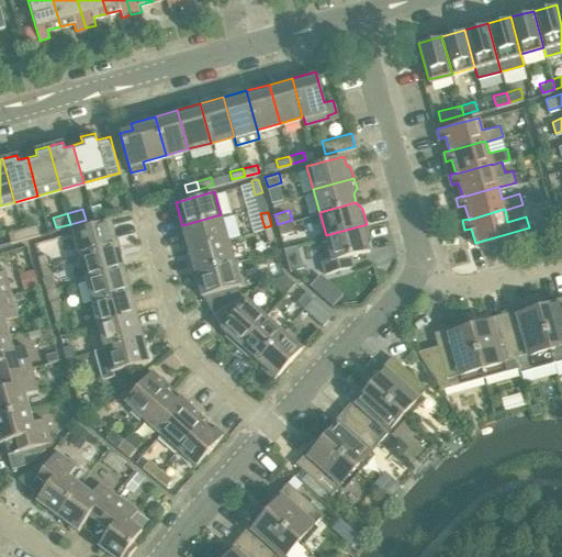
[(189,248),(227,238),(221,214),(182,225),(189,248)]
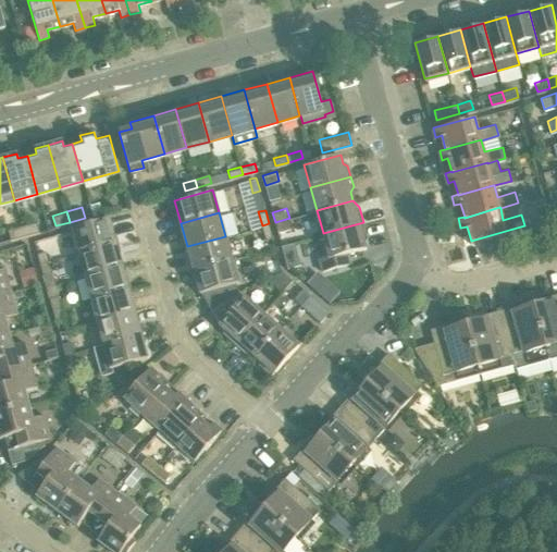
[(78,253),(115,242),(109,218),(72,229),(78,253)]
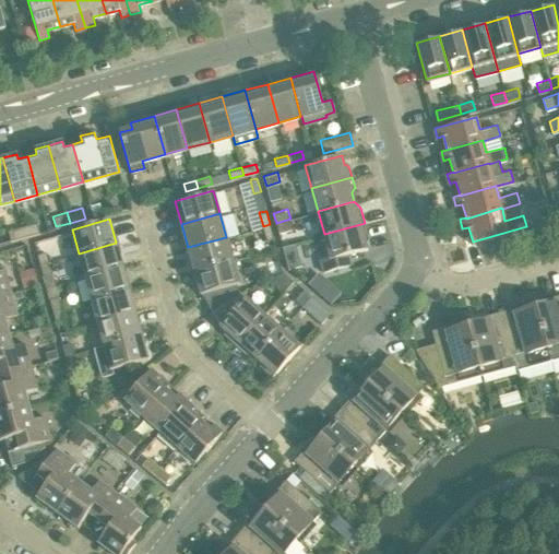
[(278,232),(293,227),(290,219),(276,223),(278,232)]
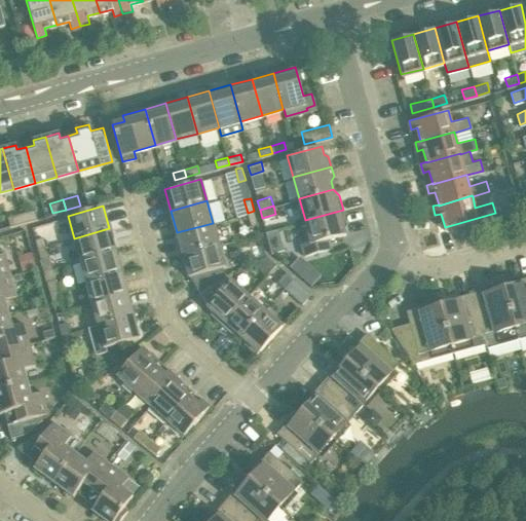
[(23,221),(37,217),(35,208),(20,212),(23,221)]
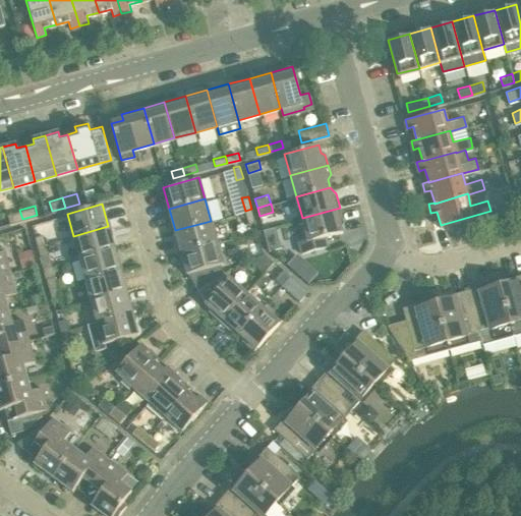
[(340,221),(342,217),(340,208),(302,218),(307,238),(298,241),(301,251),(328,244),(326,235),(342,230),(340,221)]
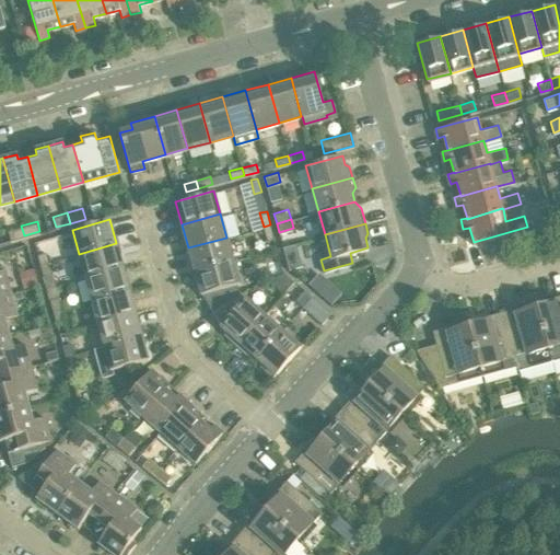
[(267,240),(273,238),(270,224),(264,227),(267,240)]
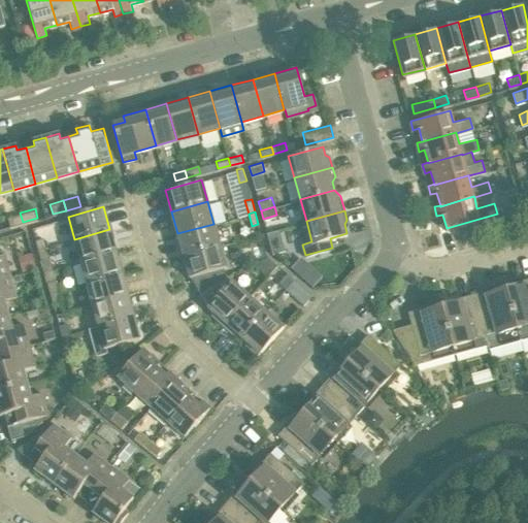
[(9,226),(23,222),(20,213),(7,216),(9,226)]
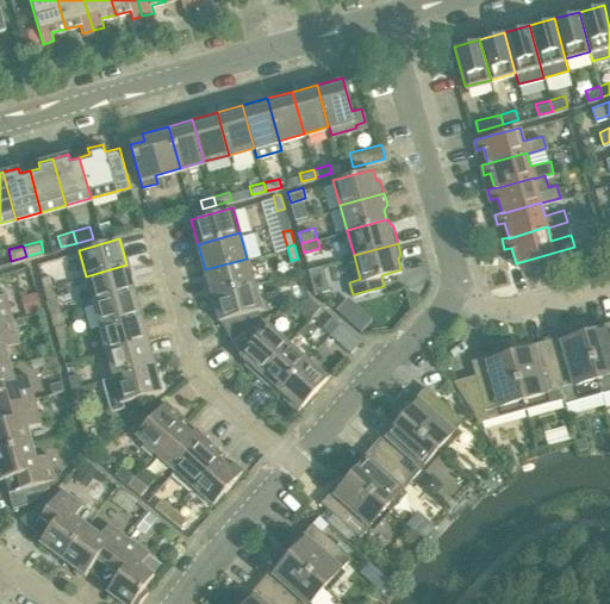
[(211,294),(254,282),(247,259),(205,269),(211,294)]
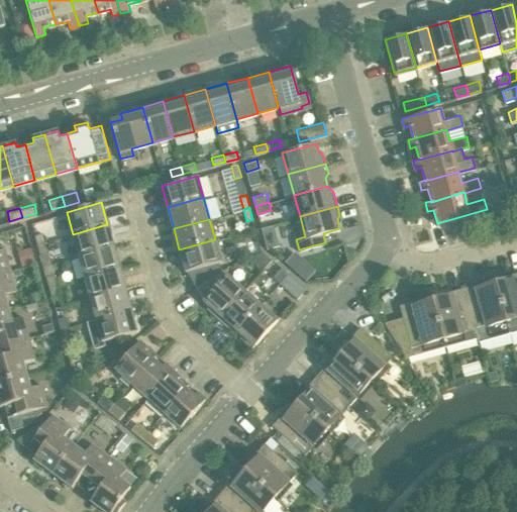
[(267,247),(279,243),(273,223),(261,227),(267,247)]
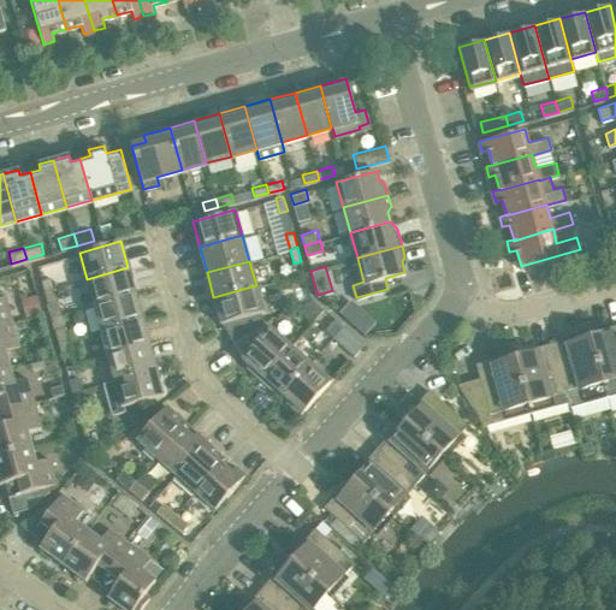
[(94,305),(135,292),(128,267),(87,279),(94,305)]
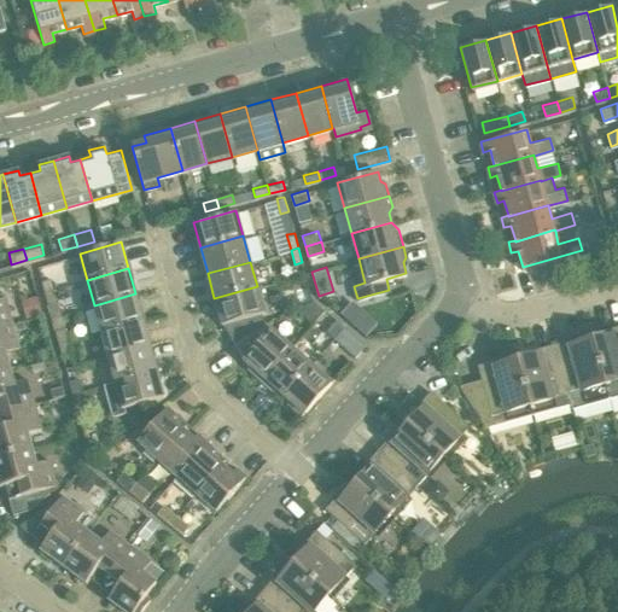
[(45,291),(56,289),(52,277),(41,279),(45,291)]
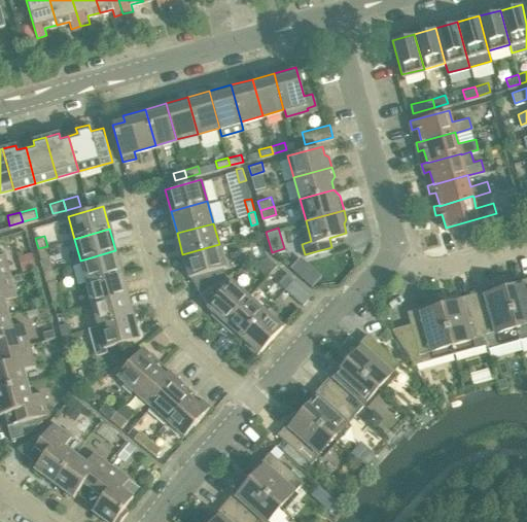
[(223,267),(225,266),(219,244),(182,254),(188,276),(189,276),(199,291),(225,274),(223,267)]
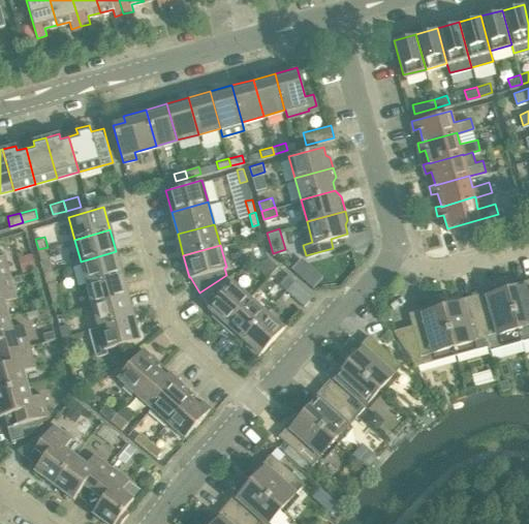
[(40,259),(50,256),(48,247),(38,249),(40,259)]
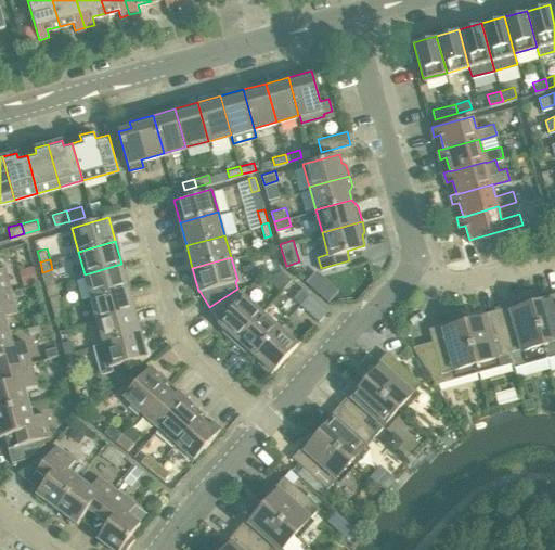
[(90,296),(128,286),(121,264),(85,275),(90,296)]
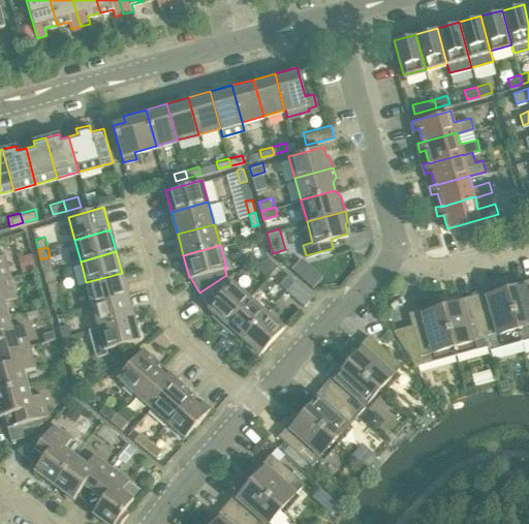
[(4,254),(0,254),(0,277),(10,275),(4,254)]
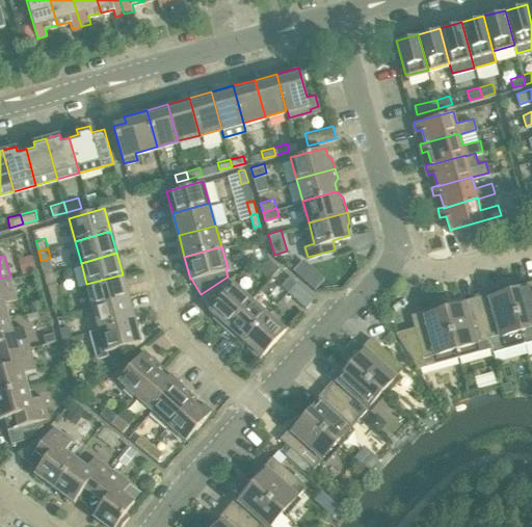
[(286,289),(295,279),(290,273),(281,284),(286,289)]
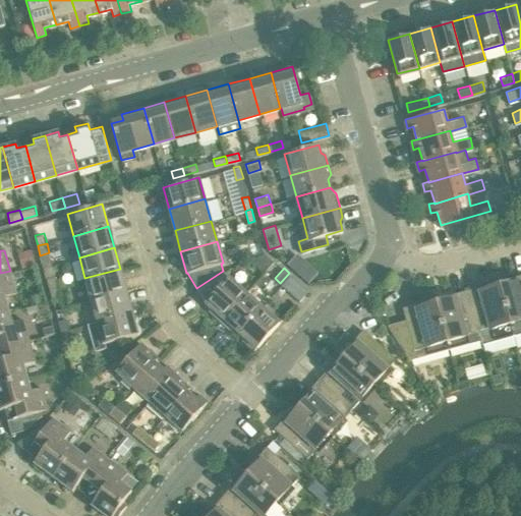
[(91,299),(126,290),(120,269),(84,278),(91,299)]
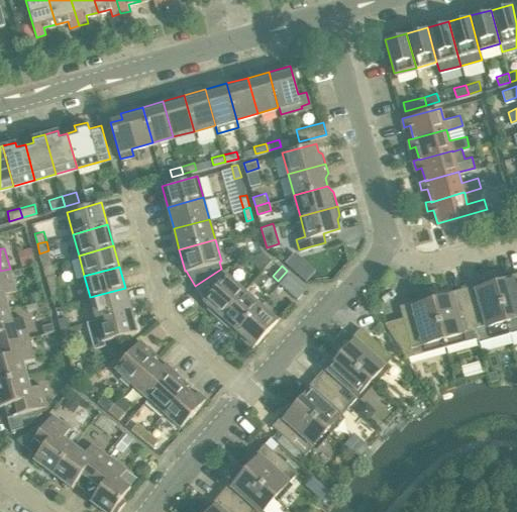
[(4,294),(16,290),(10,269),(0,271),(0,308),(8,306),(4,294)]
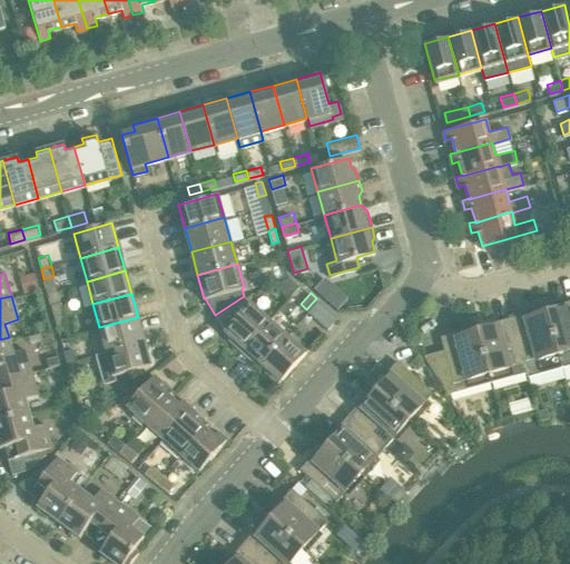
[(241,350),(268,318),(244,296),(215,315),(225,330),(225,332),(233,338),(233,344),(241,350)]
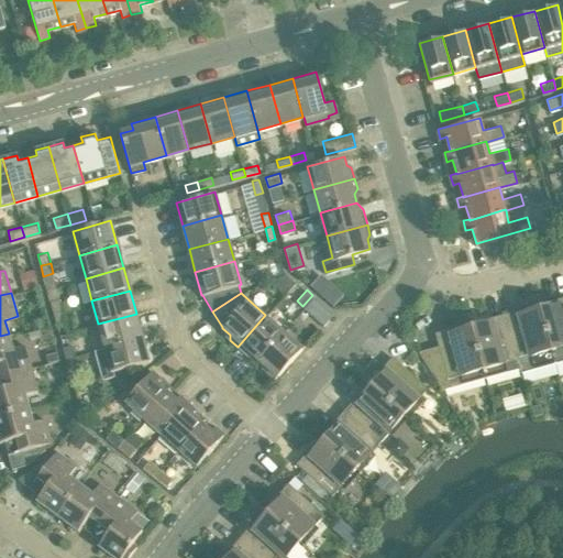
[(323,324),(333,313),(312,295),(302,306),(323,324)]
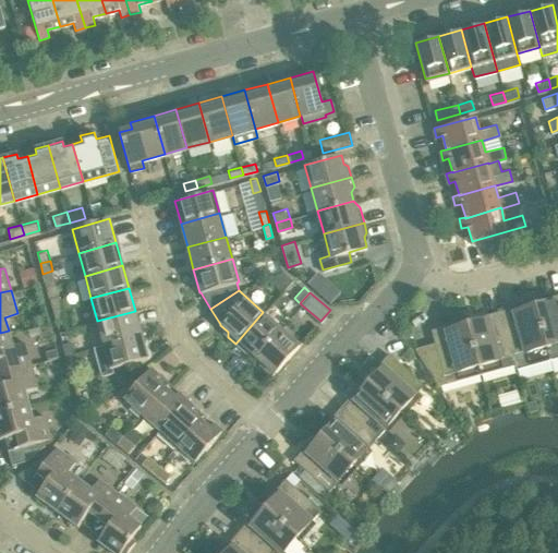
[(557,292),(553,295),(555,300),(535,305),(549,358),(557,356),(557,292)]
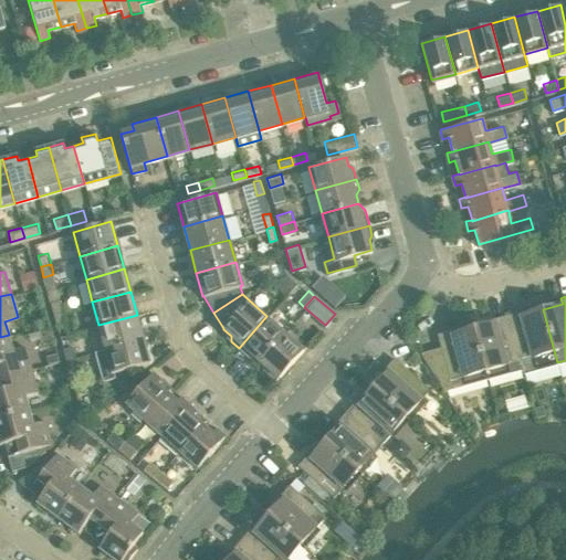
[(53,313),(63,310),(60,299),(51,302),(53,313)]
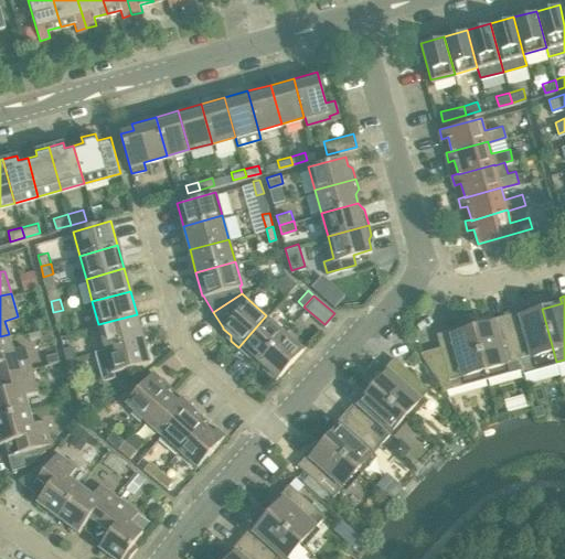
[(556,362),(542,309),(522,313),(521,309),(505,313),(521,368),(522,372),(556,363),(556,362)]
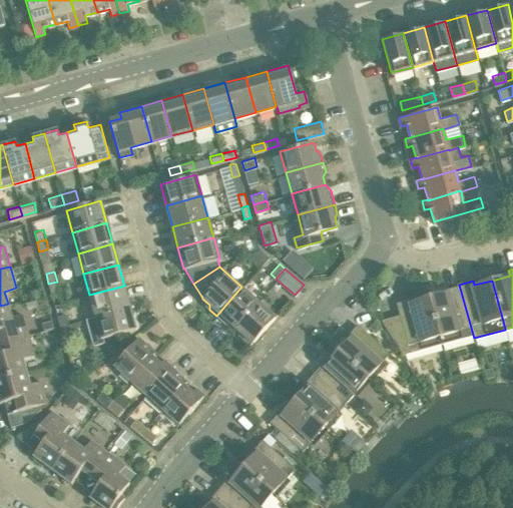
[(51,294),(60,291),(57,282),(48,284),(51,294)]
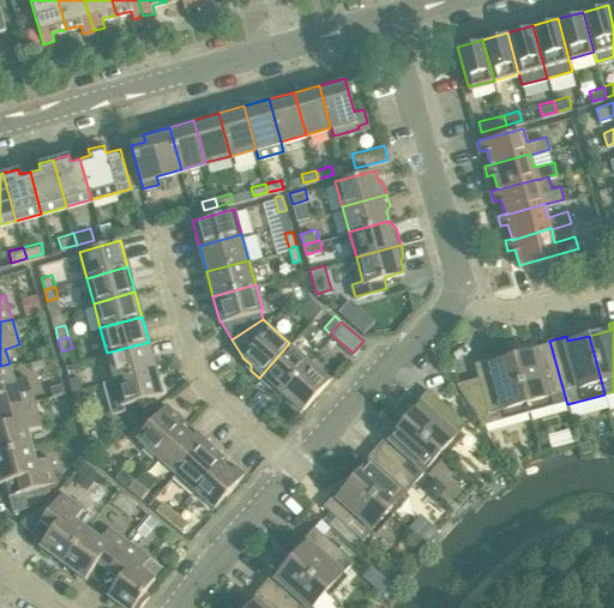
[(566,401),(549,341),(534,344),(535,350),(513,356),(528,410),(566,401)]
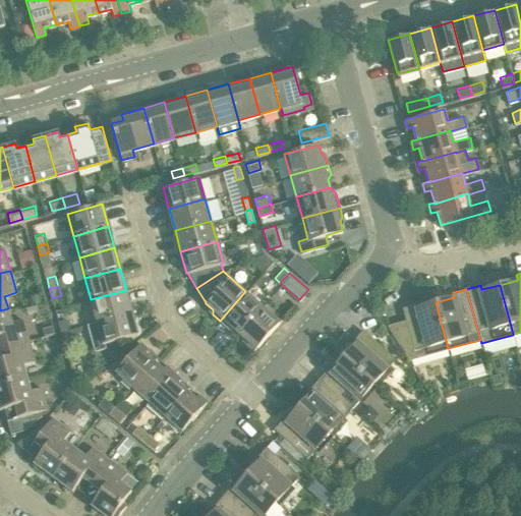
[(97,321),(131,310),(126,290),(91,299),(97,321)]
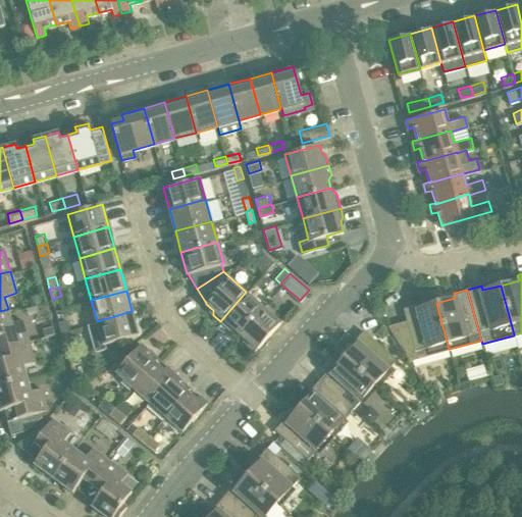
[(238,332),(261,305),(246,292),(220,321),(227,327),(232,327),(238,332)]
